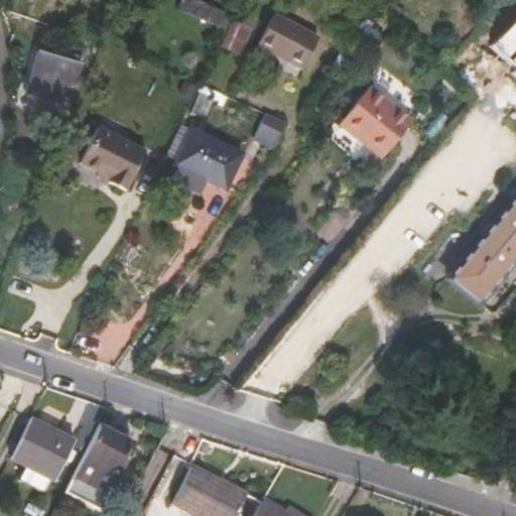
[(224,15),(188,0),(184,0),(180,11),(219,27),(224,15)]
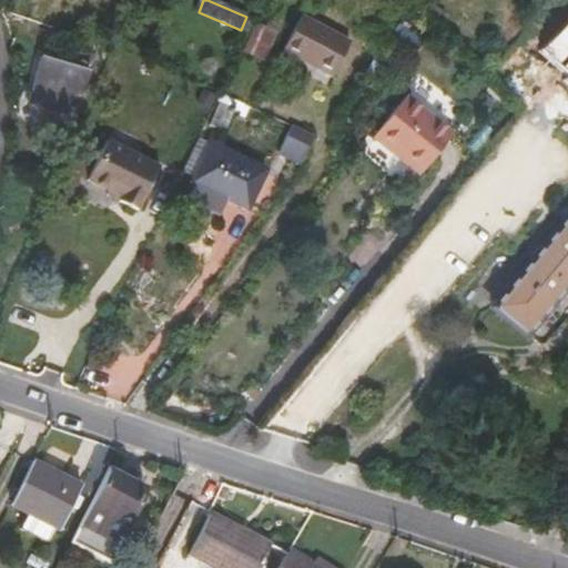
[(332,77),(350,42),(300,14),(281,49),(332,77)]
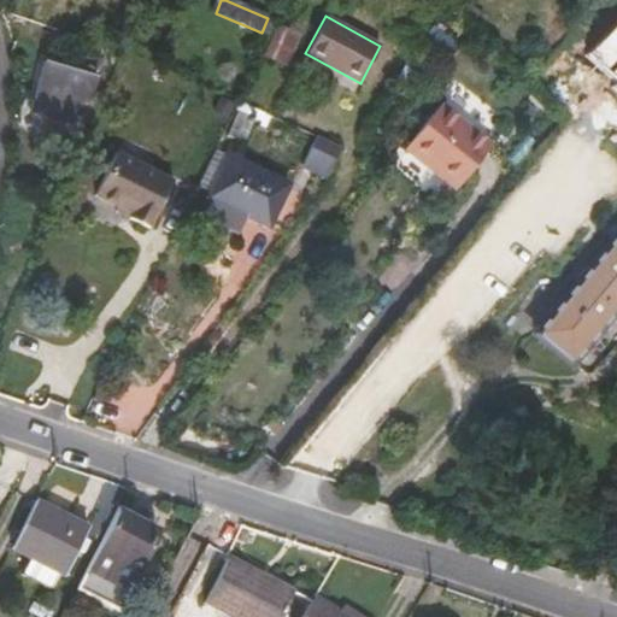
[(285,64),(298,35),(278,27),(265,54),(285,64)]
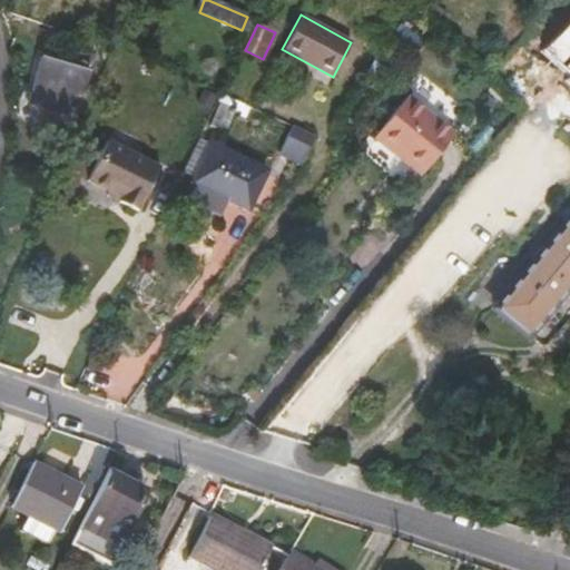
[(39,106),(36,115),(49,118),(52,109),(66,114),(68,106),(75,107),(90,71),(40,57),(28,102),(39,106)]
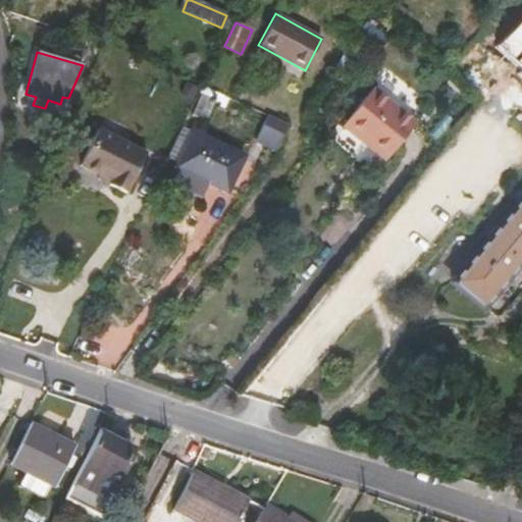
[(206,121),(218,94),(202,86),(198,93),(201,94),(192,115),(206,121)]
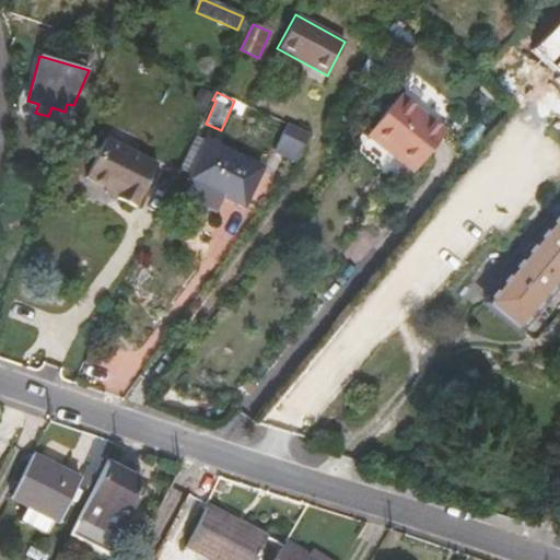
[(445,132),(399,95),(366,133),(388,152),(393,147),(417,167),(445,132)]
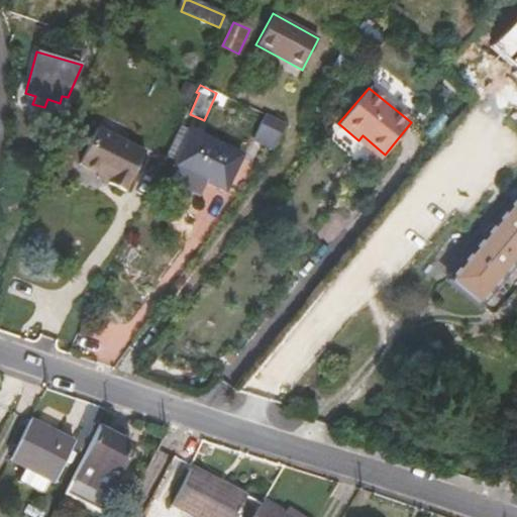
[(265,114),(252,139),(273,149),(286,124),(265,114)]
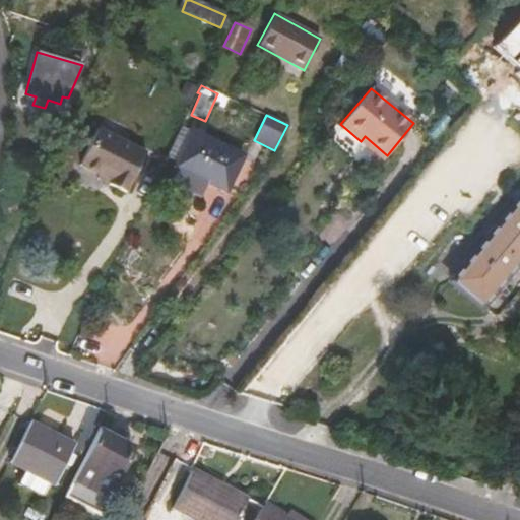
[(110,132),(98,126),(80,163),(92,170),(110,132)]
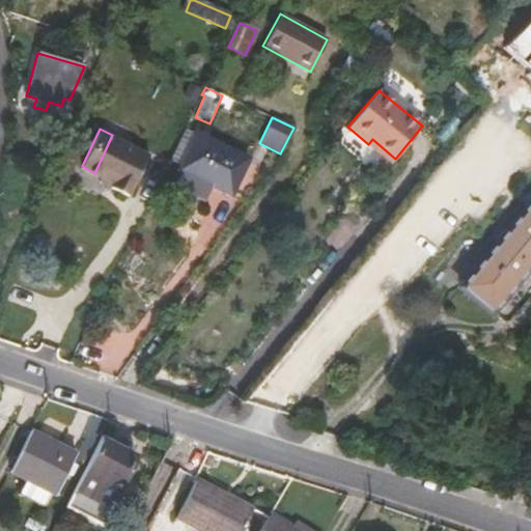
[(169,161),(179,166),(195,135),(185,130),(169,161)]
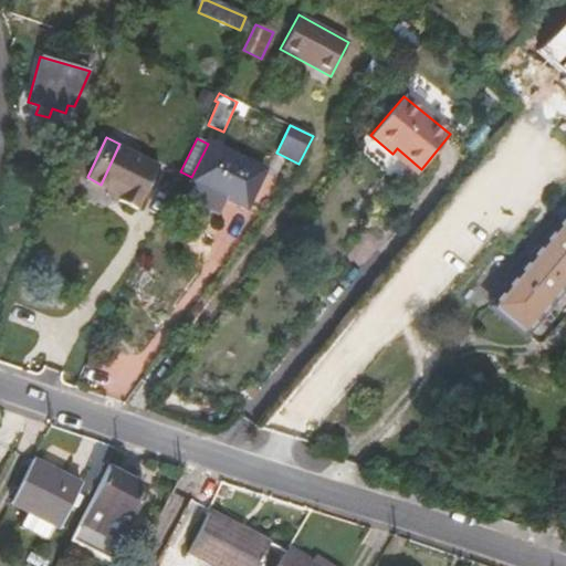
[(245,209),(264,169),(209,142),(208,144),(191,177),(189,181),(191,182),(184,197),(210,210),(218,195),(226,199),(245,209)]
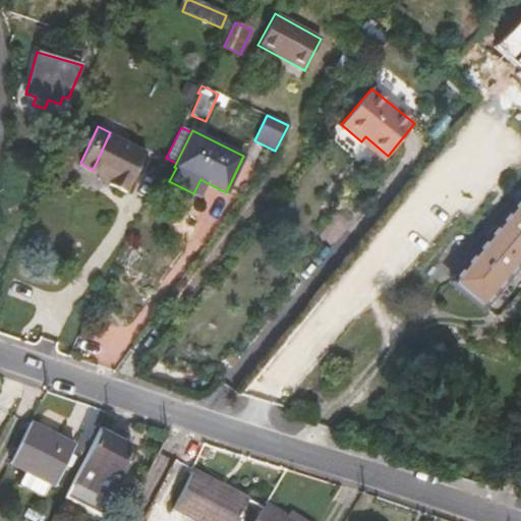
[(132,143),(110,132),(93,170),(100,173),(110,178),(108,182),(114,184),(132,143)]
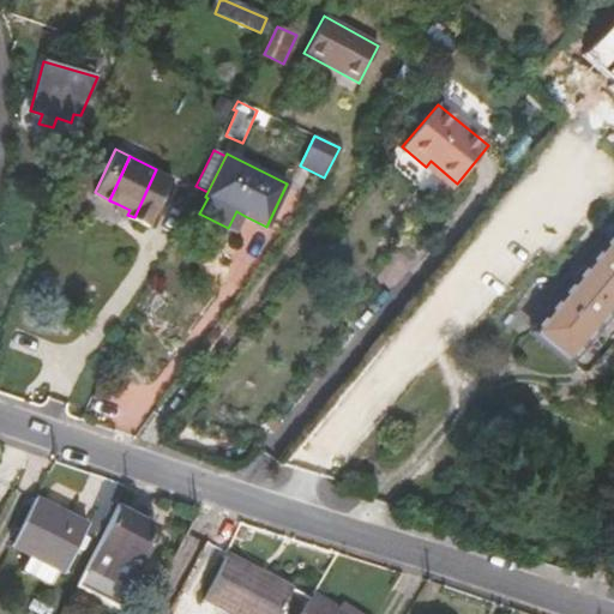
[(426,167),(453,188),(457,184),(431,161),(426,167)]
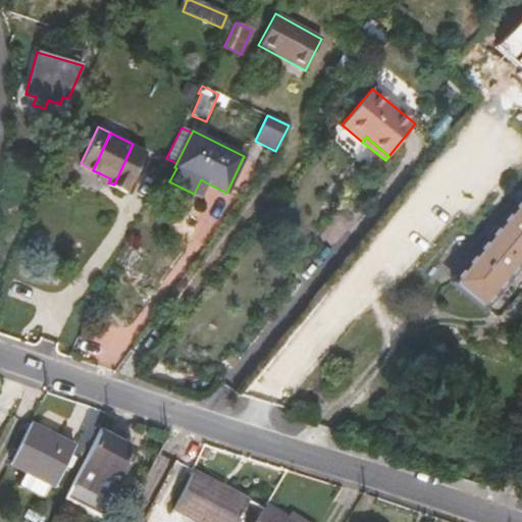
[(146,151),(133,144),(114,185),(126,191),(146,151)]
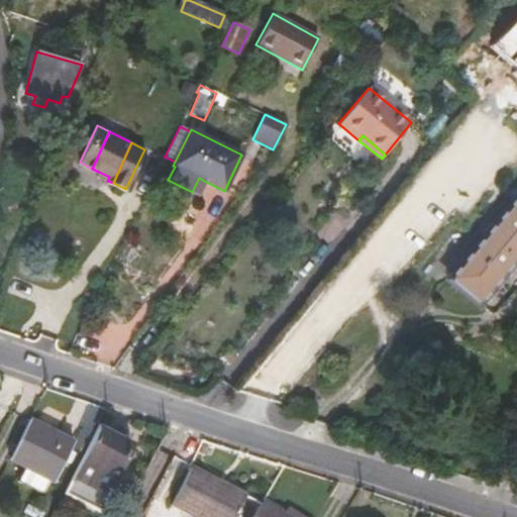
[(109,177),(99,172),(97,175),(107,181),(109,177)]
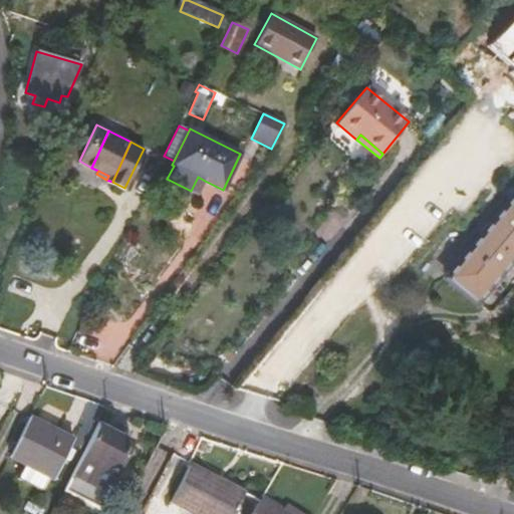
[(198,177),(191,191),(198,194),(205,181),(198,177)]
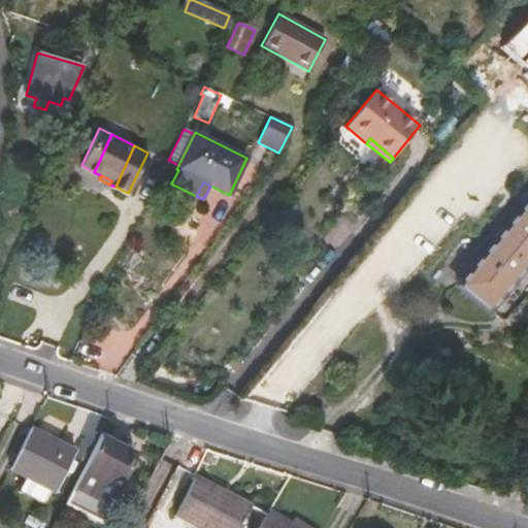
[(527,200),(457,286),(489,312),(527,265),(527,200)]
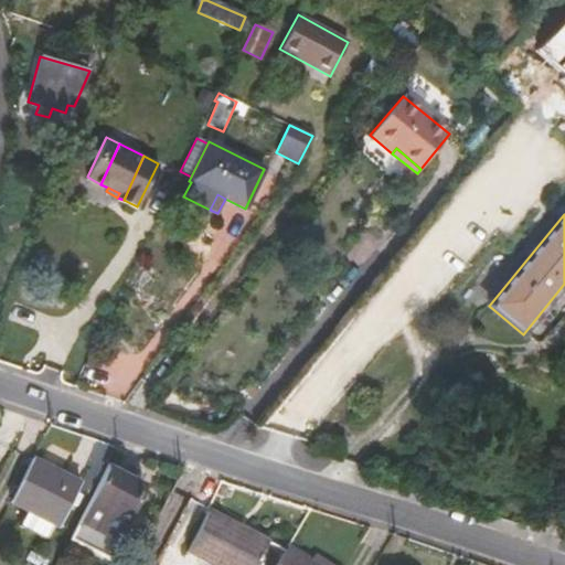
[(10,502),(59,526),(80,483),(32,459),(10,502)]
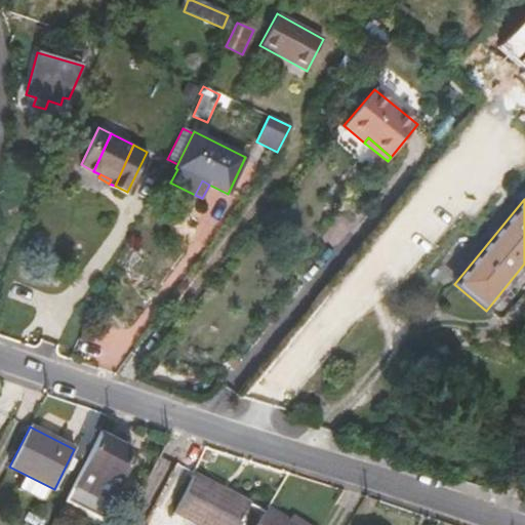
[(134,447),(103,431),(74,484),(106,500),(134,447)]
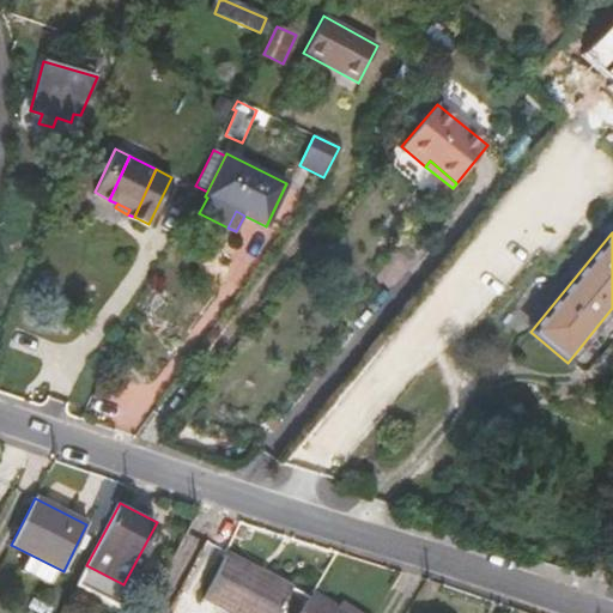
[(201,600),(228,612),(278,612),(291,588),(225,553),(201,600)]
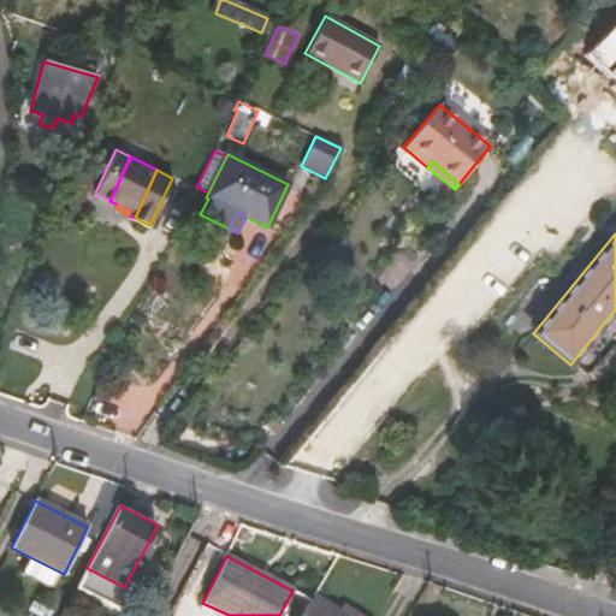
[(124,587),(87,568),(78,585),(116,604),(124,587)]
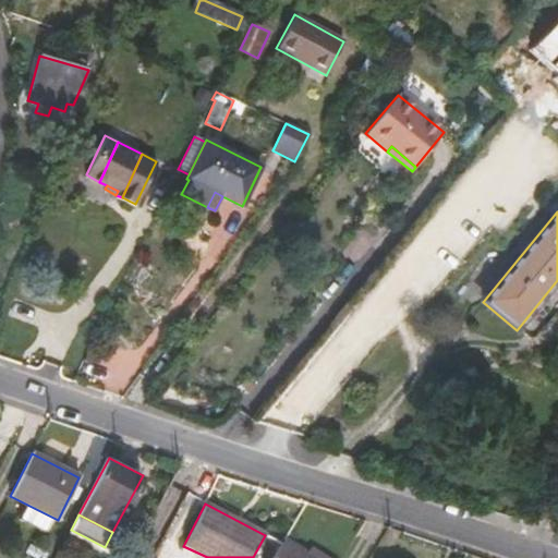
[(284,538),(273,557),(315,557),(306,553),(284,538)]
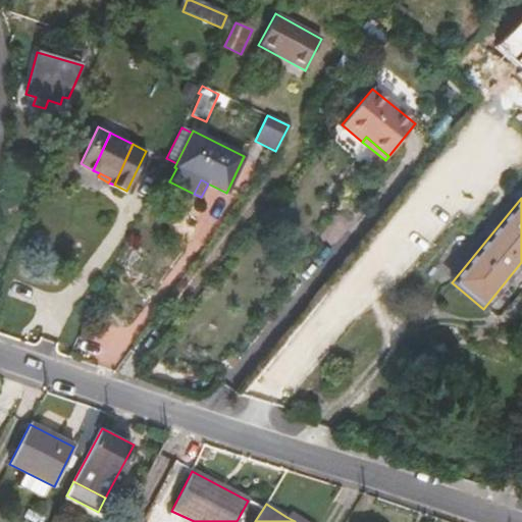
[(308,521),(291,511),(286,517),(295,521),(308,521)]
